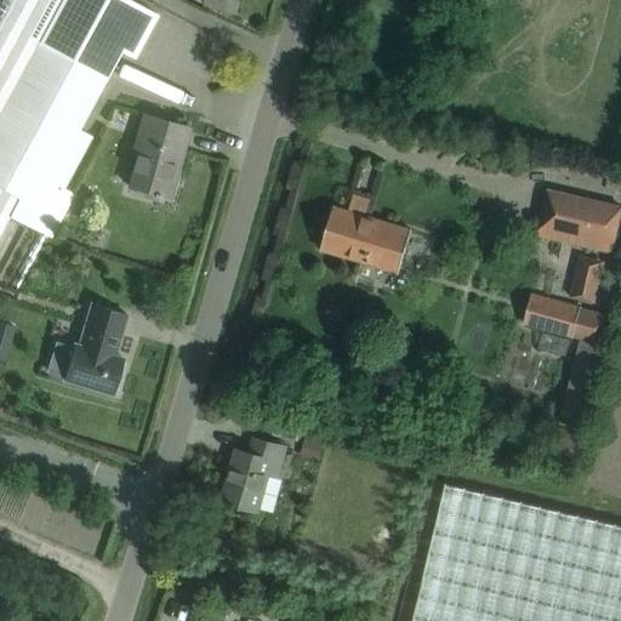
[(0,0),(0,231),(9,216),(27,226),(50,182),(63,188),(91,136),(78,130),(106,79),(143,9),(129,0),(0,0)]
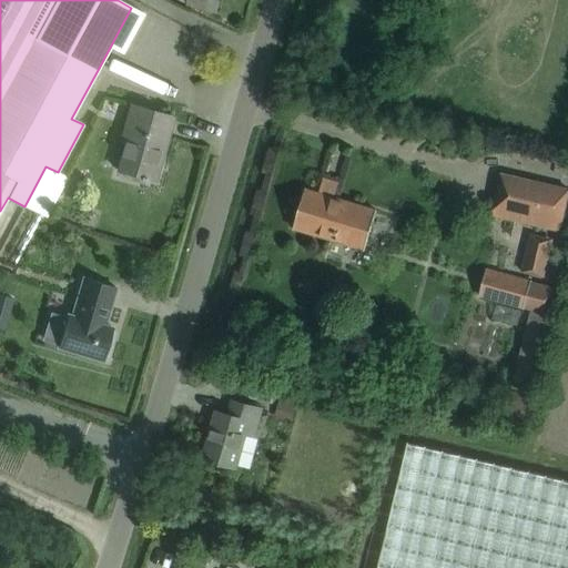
[(195,0),(194,6),(216,11),(219,0),(195,0)]
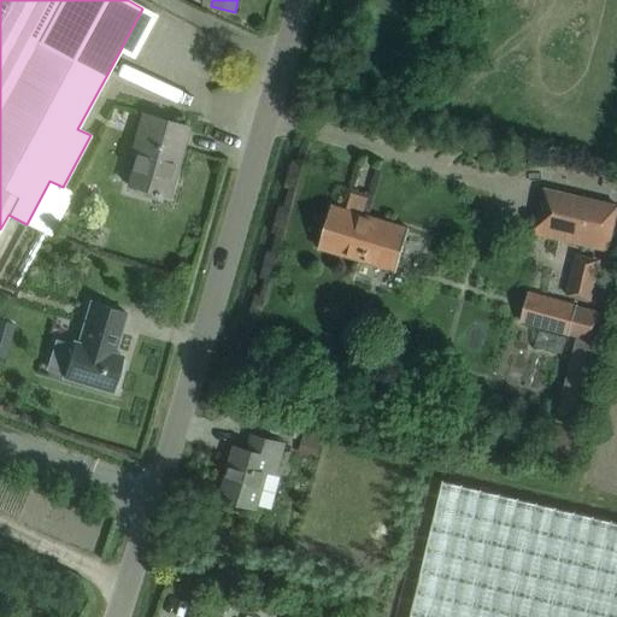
[(169,197),(177,165),(175,164),(186,128),(188,129),(188,128),(141,113),(130,153),(135,156),(127,184),(152,192),(152,194),(157,195),(157,194),(169,197)]
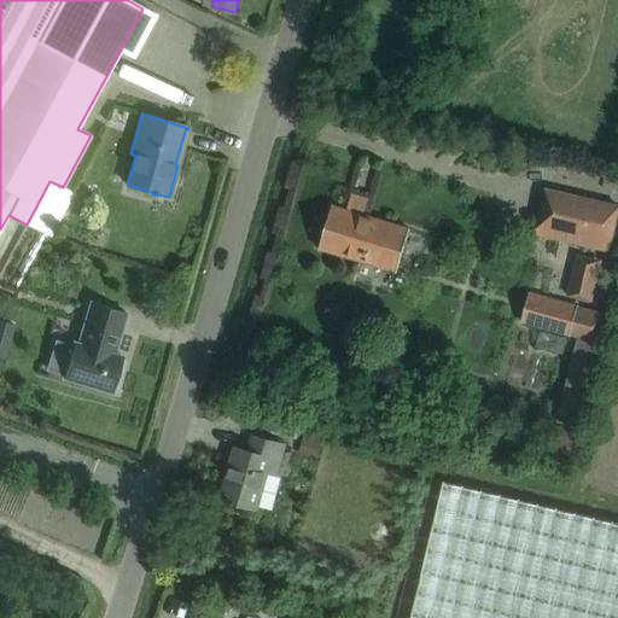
[(535,234),(608,251),(617,208),(617,205),(548,190),(547,193),(549,194),(546,210),(541,209),(535,234)]
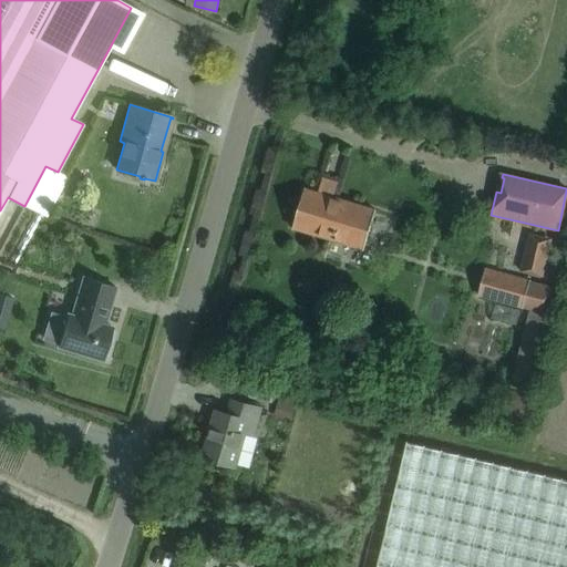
[(292,227),(364,249),(375,209),(305,188),(292,227)]
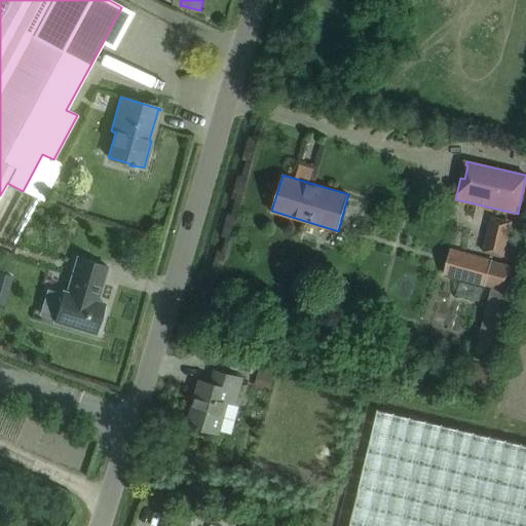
[(450,249),(443,273),(485,285),(491,263),(491,260),(450,249)]
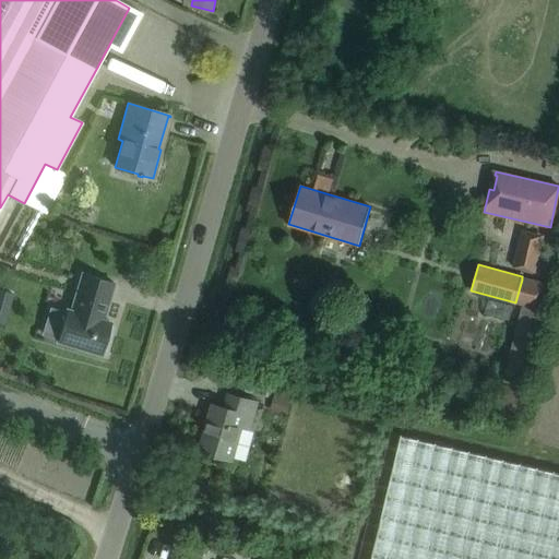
[(67,310),(57,342),(102,355),(103,351),(106,352),(110,336),(107,335),(110,323),(103,320),(114,283),(82,273),(71,311),(67,310)]
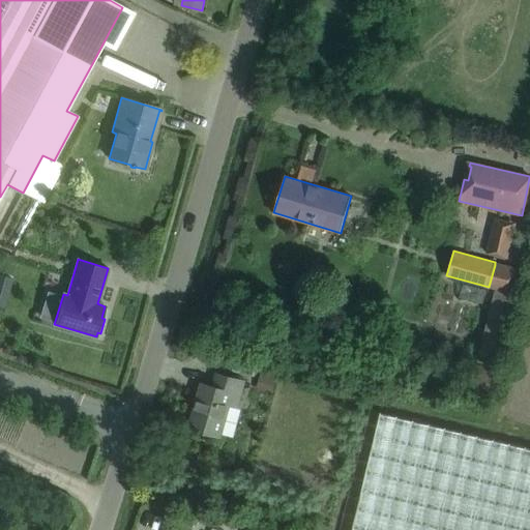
[(489,287),(496,289),(477,362),(482,364),(475,389),(500,395),(506,371),(498,367),(516,295),(508,292),(514,271),(495,265),(489,287)]
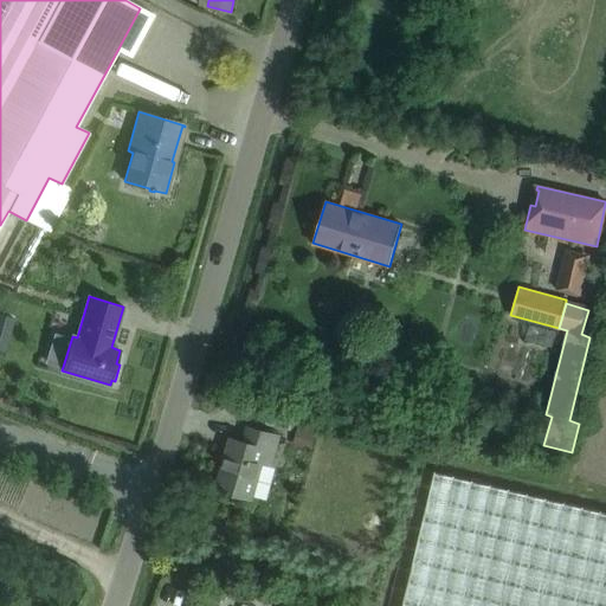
[(0,315),(0,333),(7,335),(12,320),(0,315)]
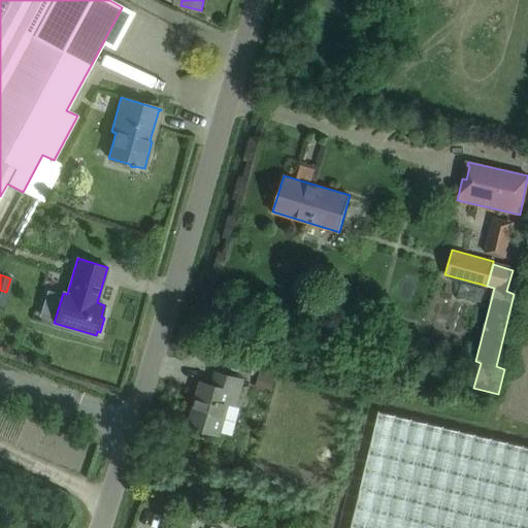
[(200,383),(195,399),(198,399),(196,407),(193,406),(188,425),(196,428),(196,429),(199,430),(199,428),(220,434),(228,403),(236,406),(243,381),(216,372),(211,386),(200,383)]
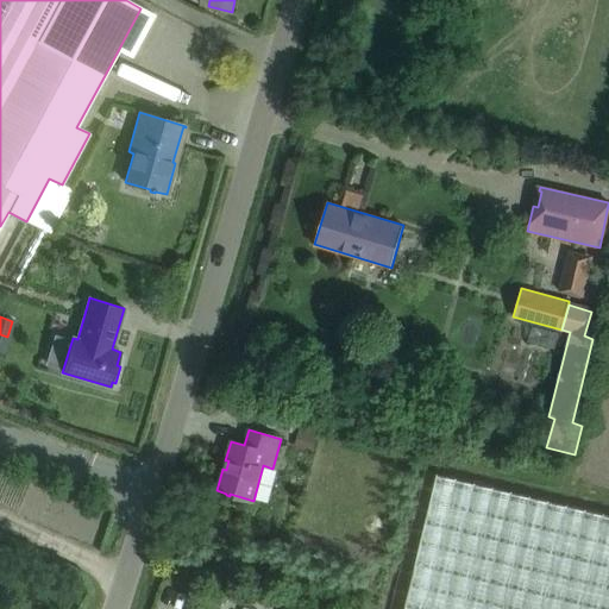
[(608,608),(608,515),(438,473),(405,608),(608,608)]
